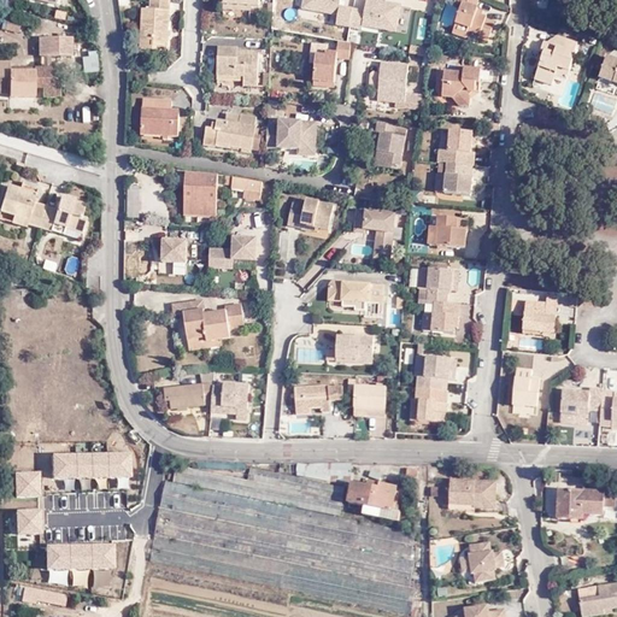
[(170,45),(171,0),(150,0),(150,6),(142,6),(141,47),(156,47),(156,43),(170,45)]
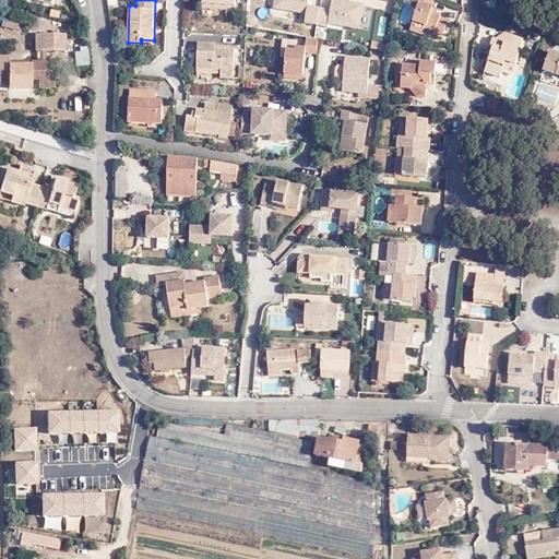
[(236,11),(236,0),(203,0),(203,6),(228,8),(228,11),(236,11)]
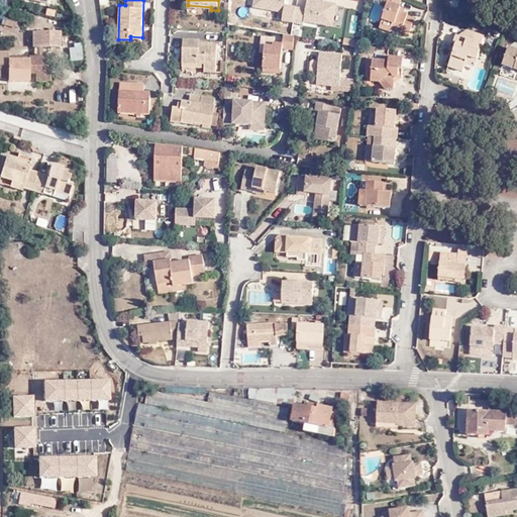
[(286,3),(286,0),(252,0),(251,8),(283,11),(281,20),(294,22),(296,4),(286,3)]
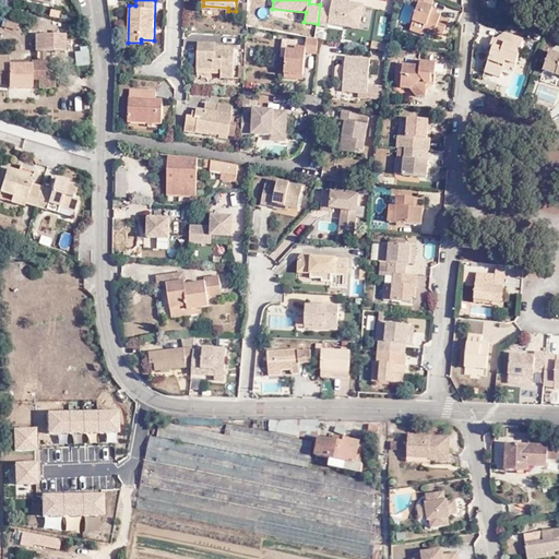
[(353,0),(332,0),(332,7),(322,7),(320,23),(360,26),(364,1),(353,0)]
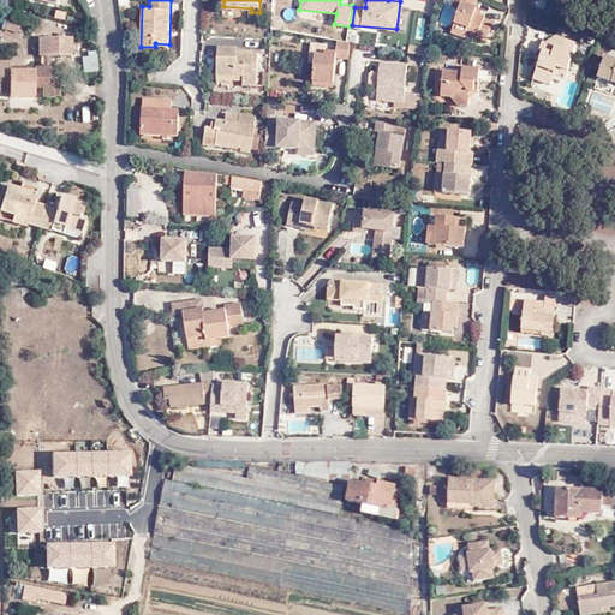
[(457,0),(460,1),(453,27),(470,31),(470,29),(478,33),(477,36),(487,39),(493,18),(482,15),(483,12),(475,10),(476,6),(475,6),(476,0),(457,0)]
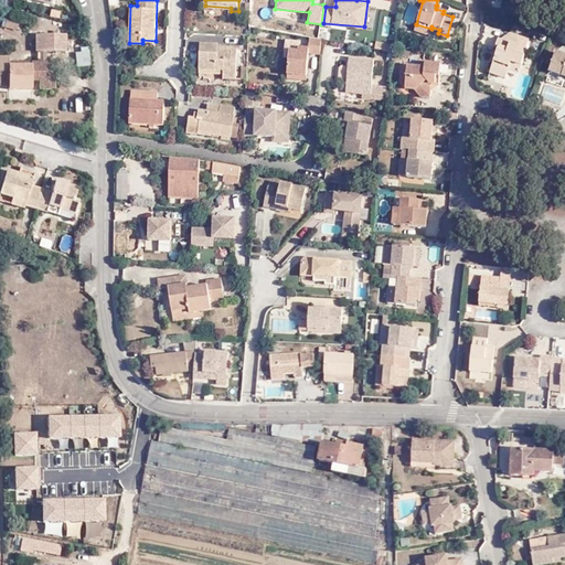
[(3,28),(17,30),(19,20),(6,18),(3,28)]
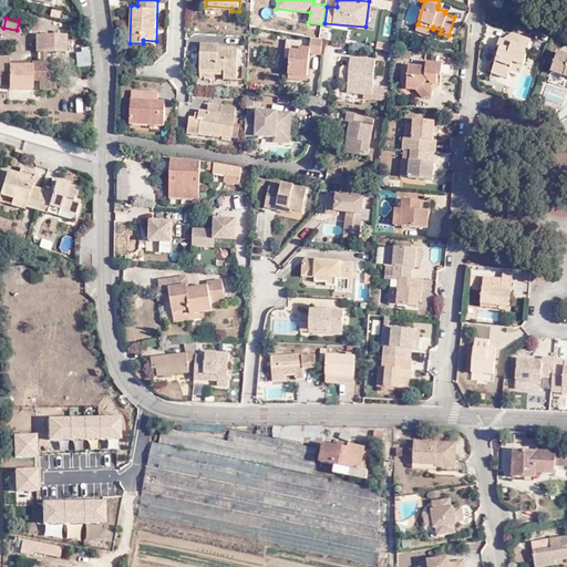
[(433,29),(418,24),(415,29),(431,34),(433,29)]
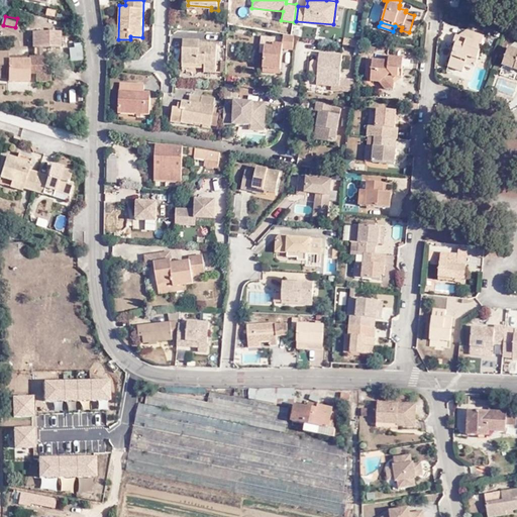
[(467,56),(478,59),(482,45),(480,44),(485,32),(468,25),(464,34),(455,30),(452,39),(456,40),(448,63),(463,68),(466,60),(467,56)]
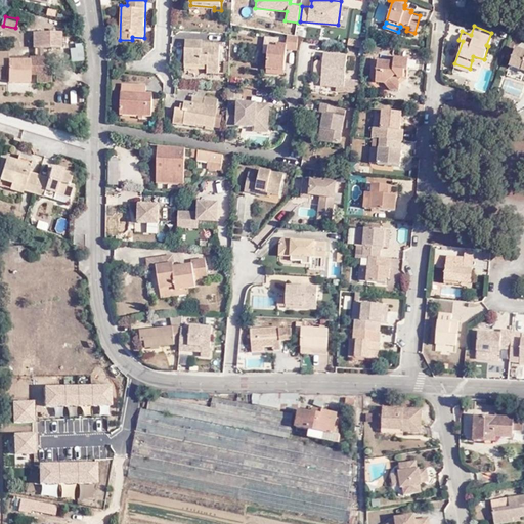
[(287,46),(299,47),(301,34),(287,32),(287,42),(277,41),(276,44),(269,44),(267,64),(285,67),(287,46)]
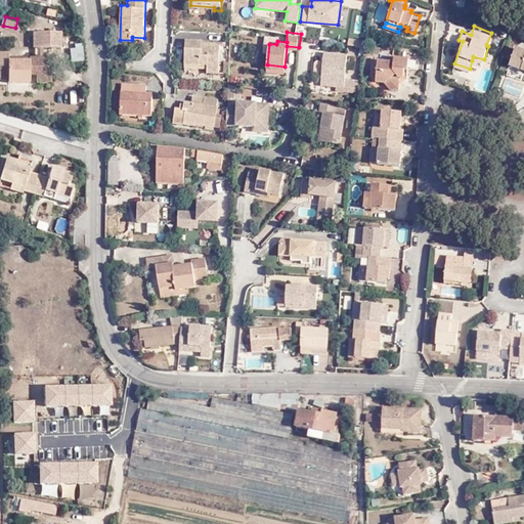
[(33,48),(39,48),(58,49),(58,33),(30,33),(30,48),(33,48)]
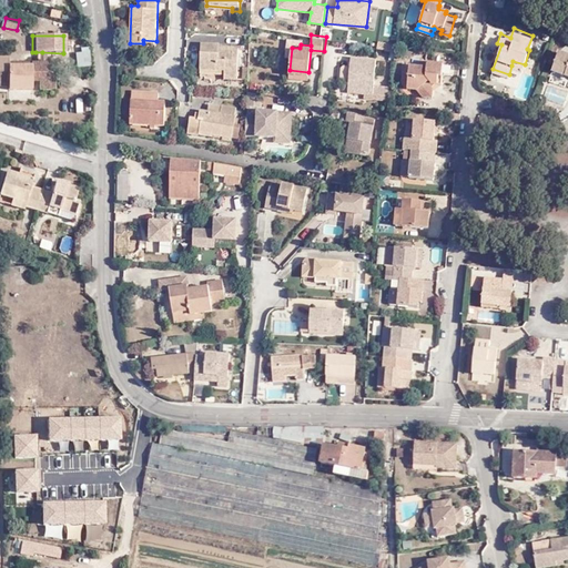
[(302,44),(302,39),(286,39),(285,57),(291,57),(292,48),(300,48),(301,44),(302,44)]
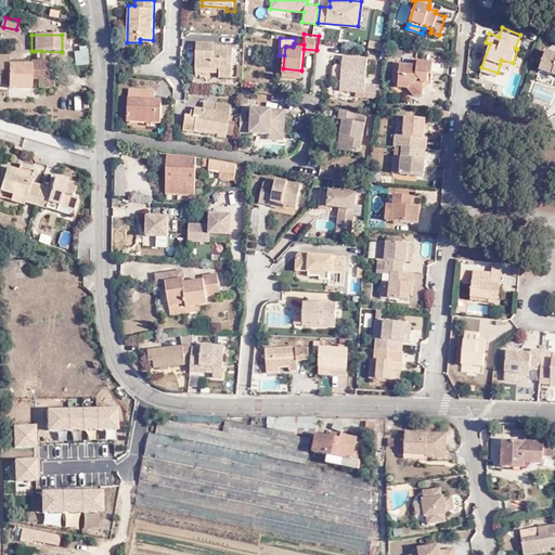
[(388,44),(388,41),(369,38),(368,44),(382,47),(387,48),(388,44)]
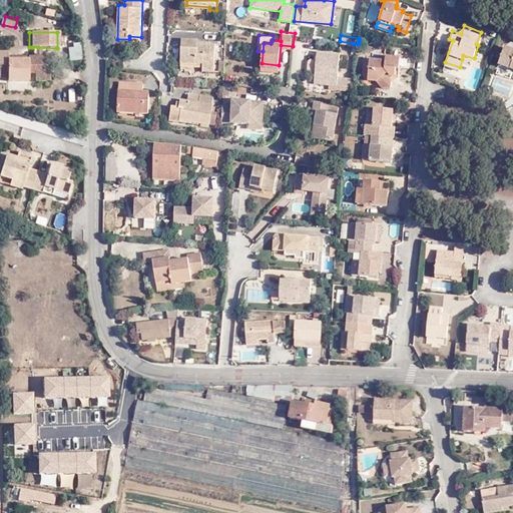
[(204,70),(225,71),(226,59),(216,58),(216,41),(203,40),(203,38),(183,37),(182,61),(203,62),(204,66),(204,70)]
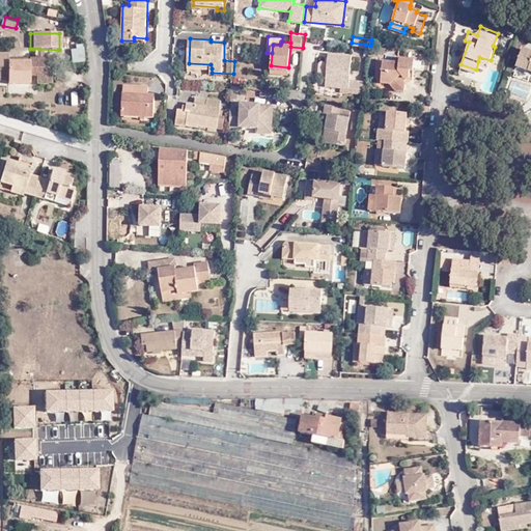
[(518,64),(530,70),(530,49),(525,47),(518,64)]
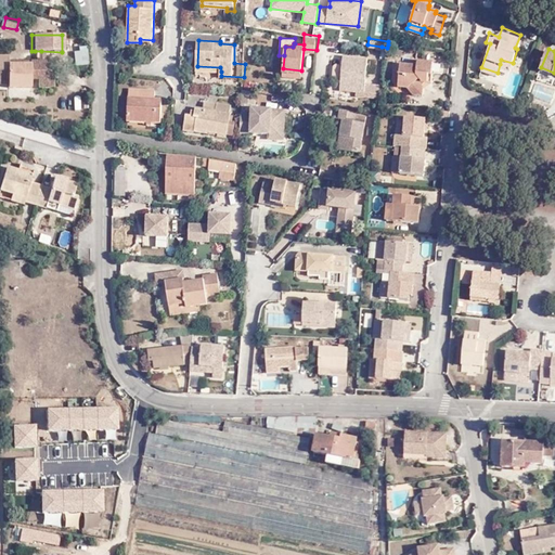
[(356,91),(355,94),(379,98),(382,84),(364,82),(366,55),(343,54),(343,63),(341,78),(340,89),(356,91)]
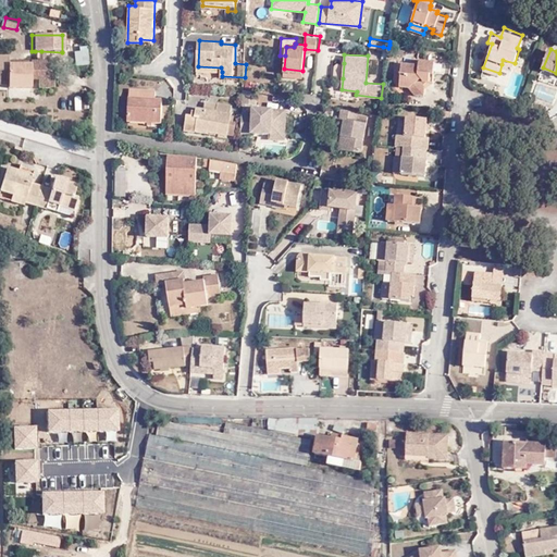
[(433,79),(436,60),(421,58),(420,63),(403,61),(401,84),(410,85),(420,94),(425,95),(425,86),(423,83),(426,78),(433,79)]
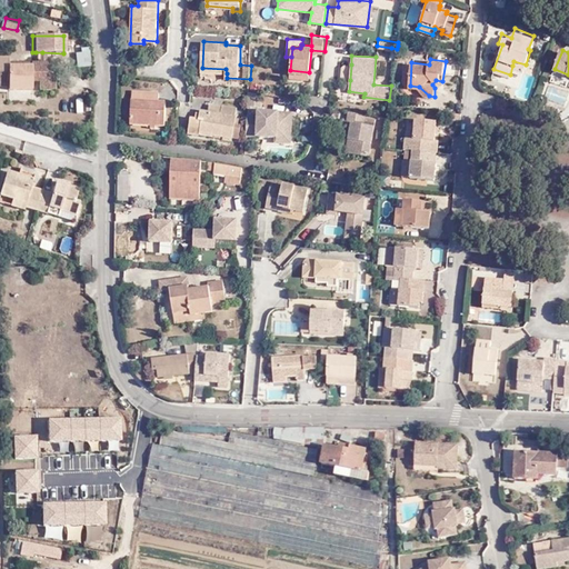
[(45,79),(45,67),(27,66),(27,67),(5,67),(5,62),(0,61),(0,86),(3,87),(3,90),(27,90),(27,78),(33,78),(45,79)]
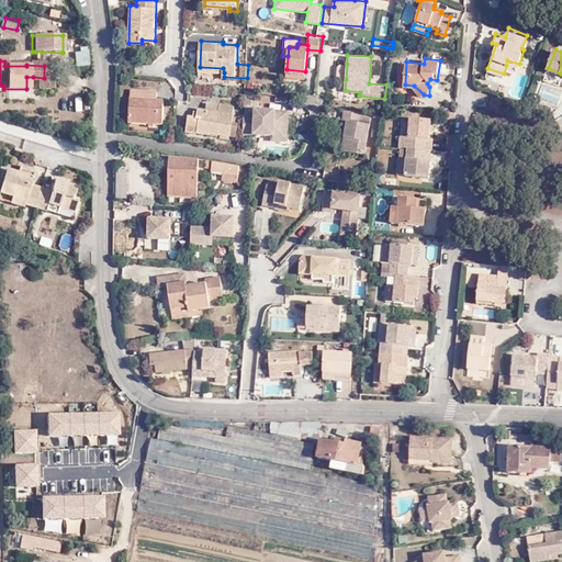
[(346,79),(347,64),(339,64),(338,66),(337,77),(338,79),(346,79)]
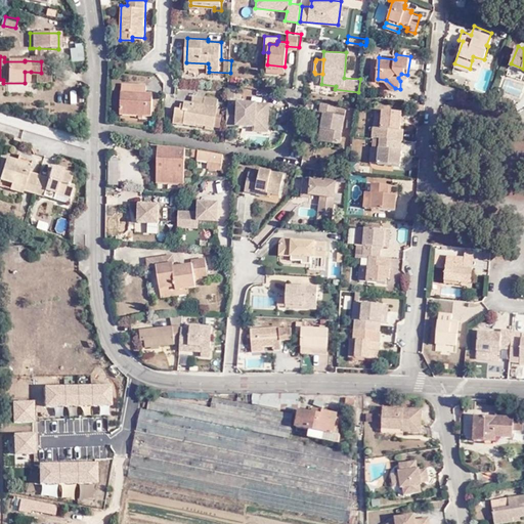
[(47,73),(41,73),(31,72),(31,83),(47,83),(47,73)]
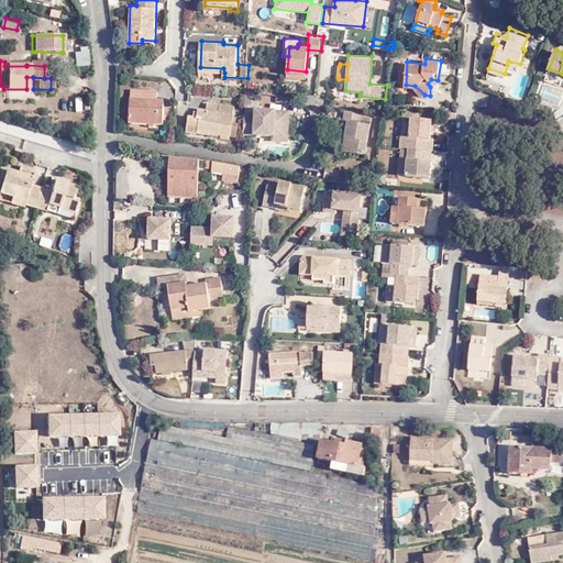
[(246,83),(245,106),(260,106),(261,83),(246,83)]
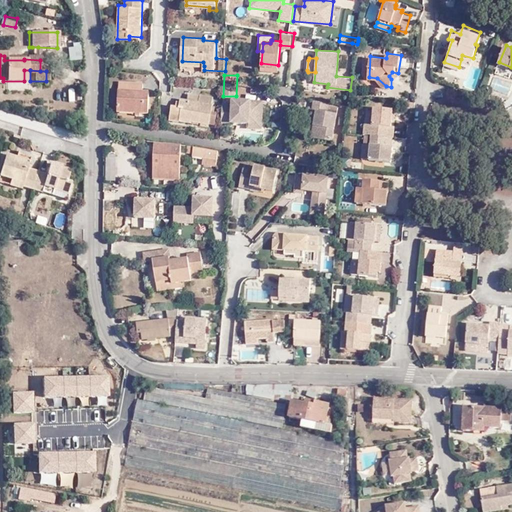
[(117,106),(148,108),(149,88),(141,87),(142,79),(119,77),(117,106)]
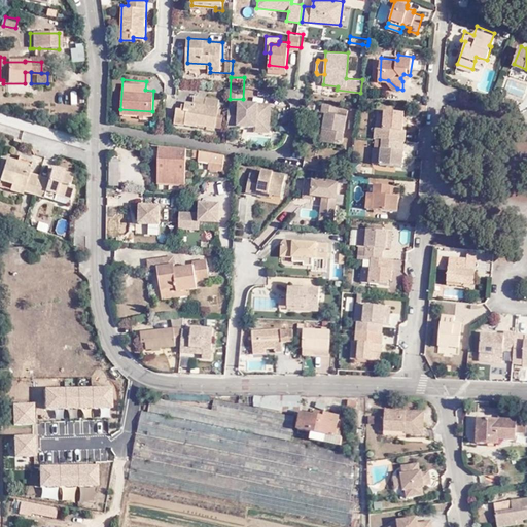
[(337,94),(337,90),(338,86),(323,84),(322,94),(337,94)]
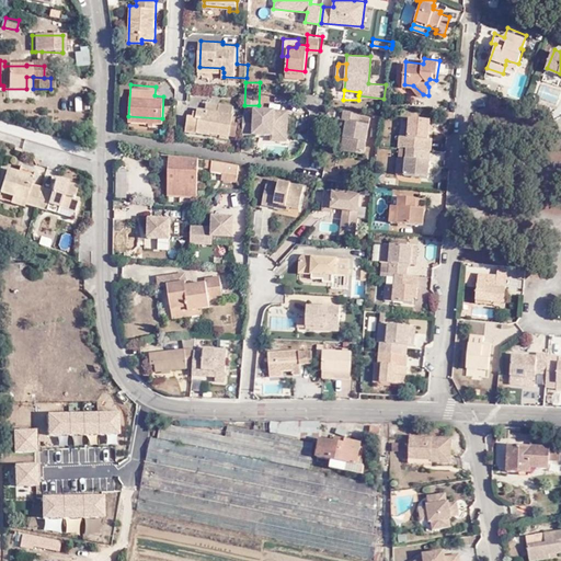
[(213,128),(212,130),(237,135),(239,122),(233,121),(236,105),(220,102),(220,103),(220,107),(208,106),(199,105),(198,106),(194,106),(194,112),(190,111),(187,129),(198,132),(199,126),(213,128)]
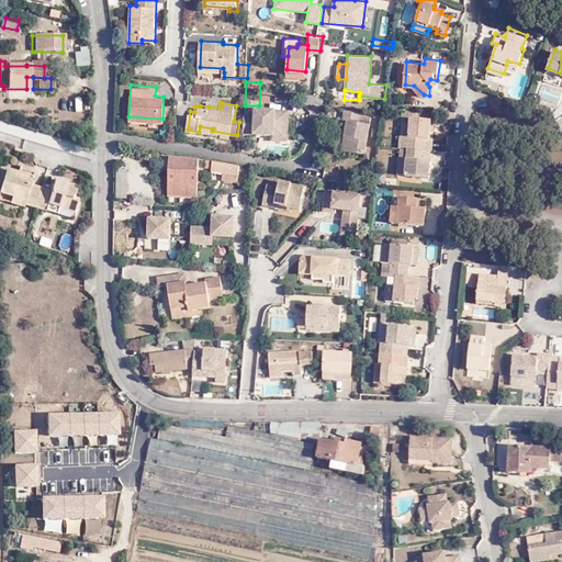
[(361,107),(345,104),(341,125),(347,126),(345,147),(366,150),(370,120),(360,119),(361,107)]
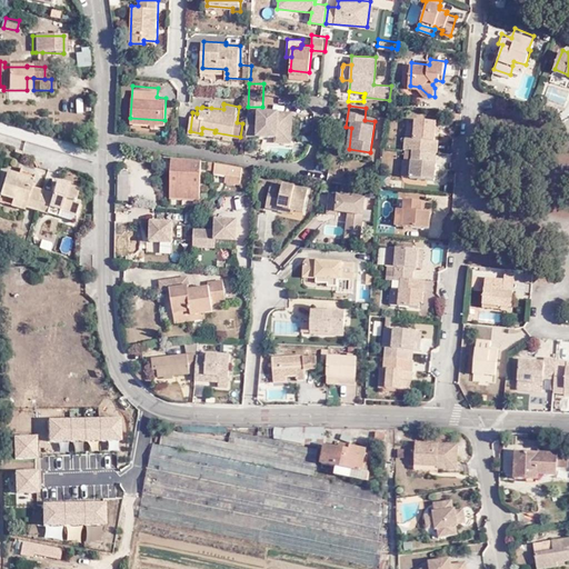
[(248,111),(248,132),(276,133),(276,128),(291,129),(293,109),(261,108),(260,113),(252,112),(248,111)]
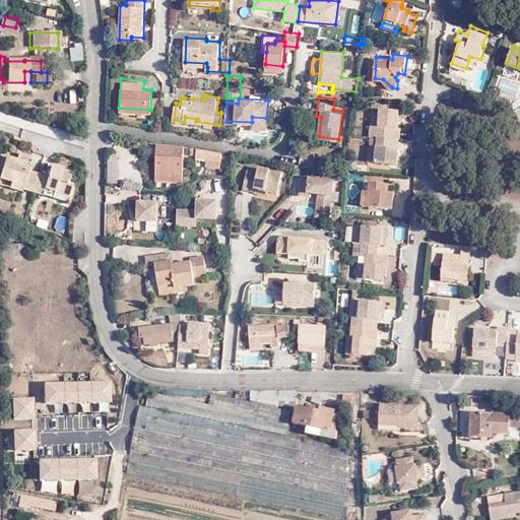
[(371,124),(370,135),(377,135),(393,137),(401,138),(402,126),(398,126),(398,111),(380,109),(379,125),(371,124)]
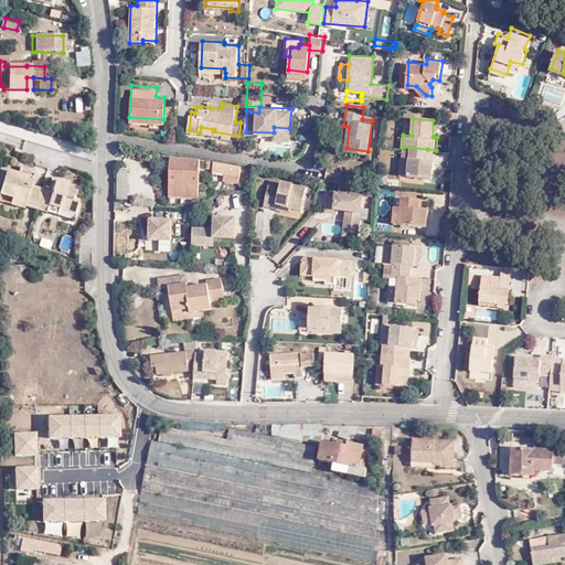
[(349,127),(343,126),(339,146),(347,148),(349,127)]
